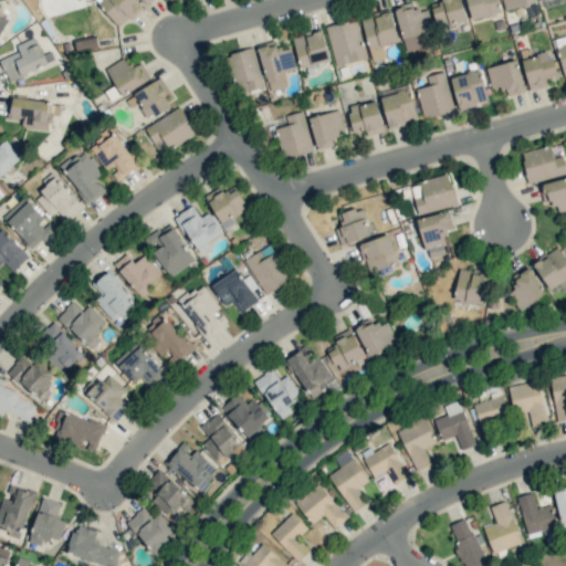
[(94,0),(119,28),(140,8),(133,0),(94,0)]
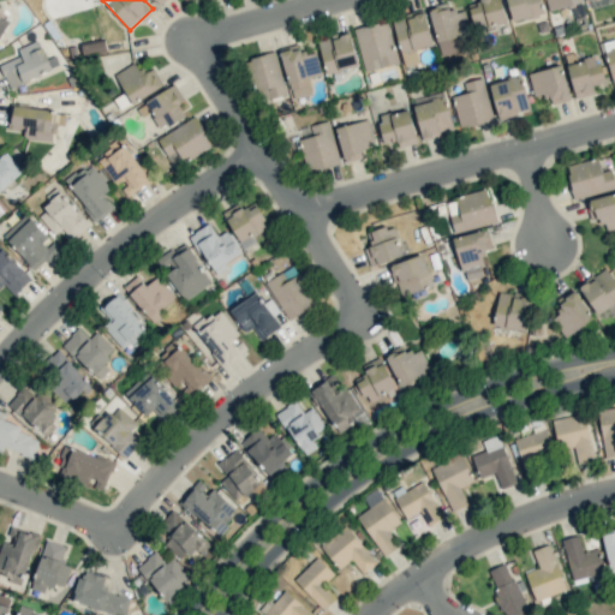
[(469,9),(475,30),(507,22),(501,0),(475,0),(477,6),(469,9)]
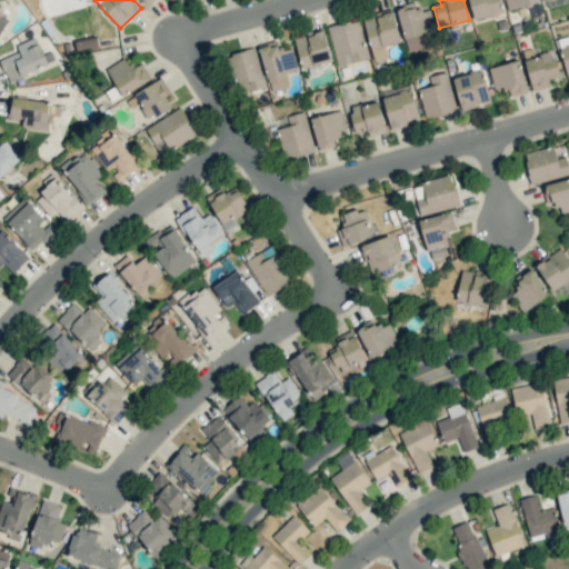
[(468,0),(475,21),(505,12),(500,0),(468,0)]
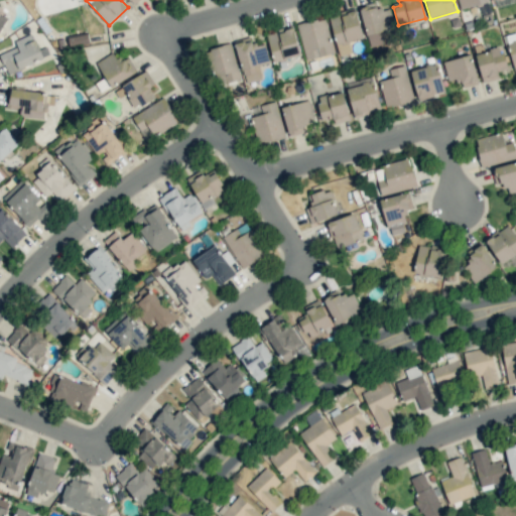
[(458,0),(460,9),(488,3),(487,0),(458,0)]
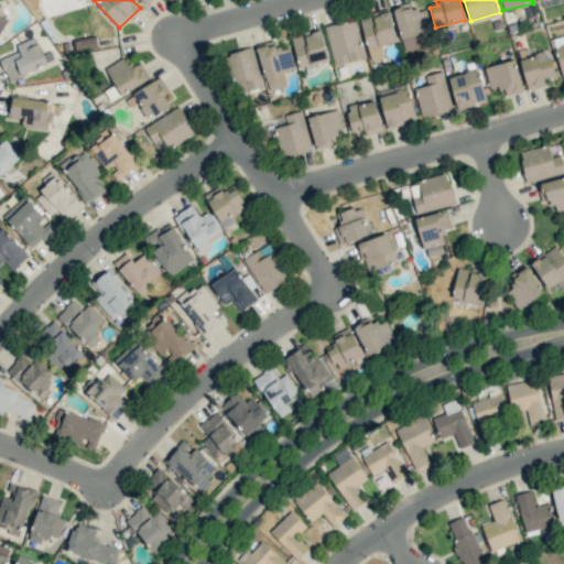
[(392,8),(403,52),(418,47),(415,36),(432,32),(425,8),(412,11),(410,3),(392,8)]
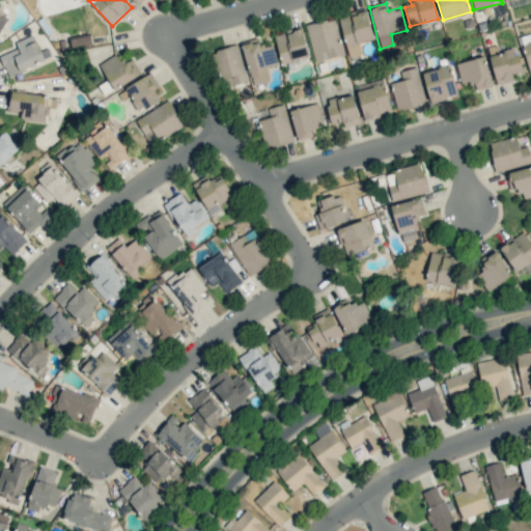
[(373,38),(367,10),(339,16),(347,57),(362,54),(359,42),(373,38)]
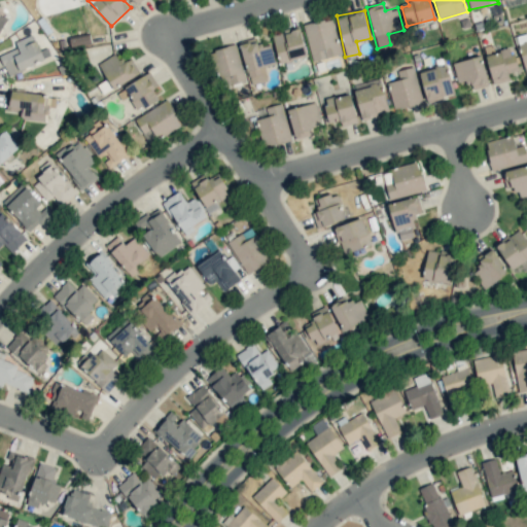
[(303,26),(313,62),(342,54),(331,18),(303,26)]
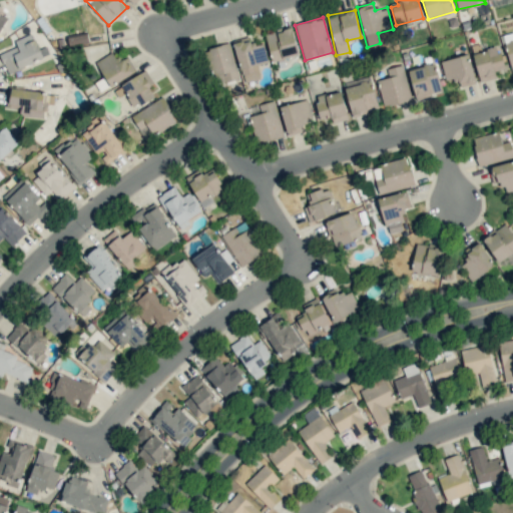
[(299,55),(292,27),(265,33),(272,61),(299,55)]
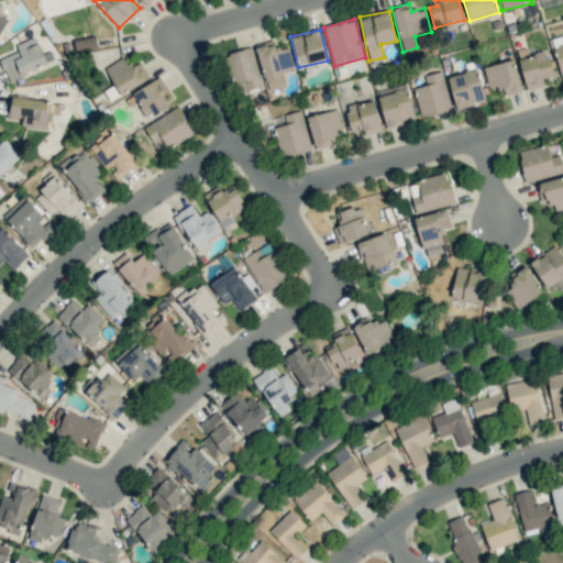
[(19,51),(0,58),(0,62),(9,81),(47,64),(35,36),(15,45),(19,51)]
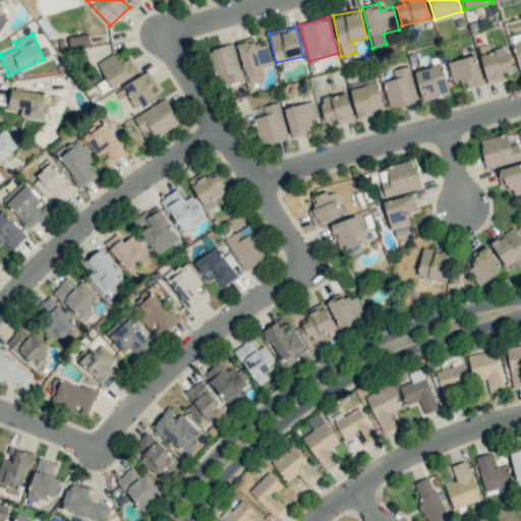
[(90,43),(88,34),(68,38),(71,48),(90,43)]
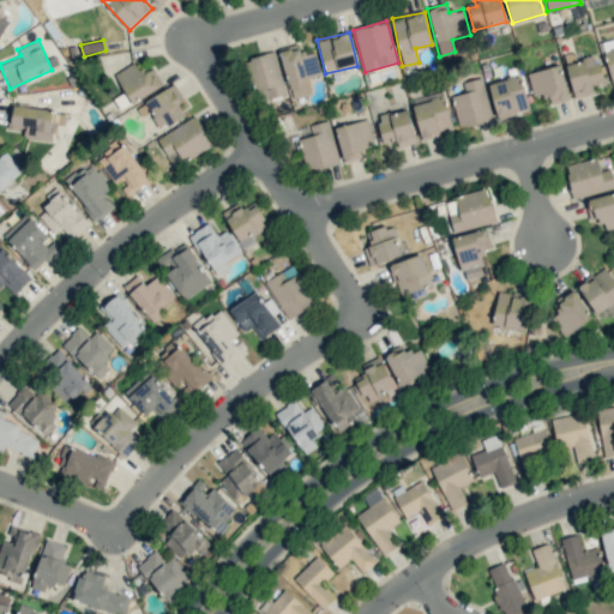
[(314,52),(302,54),(300,44),(280,49),(290,98),(312,94),(308,78),(320,74),(314,52)]
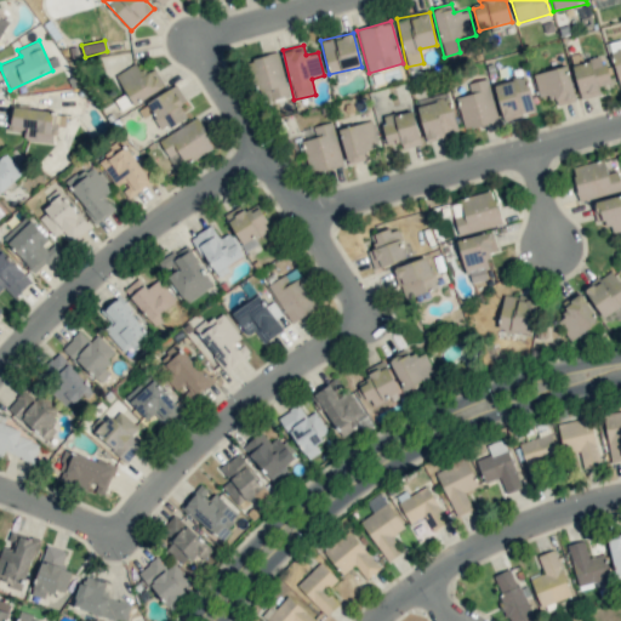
[(261,103),(289,95),(278,52),(249,60),(261,103)]
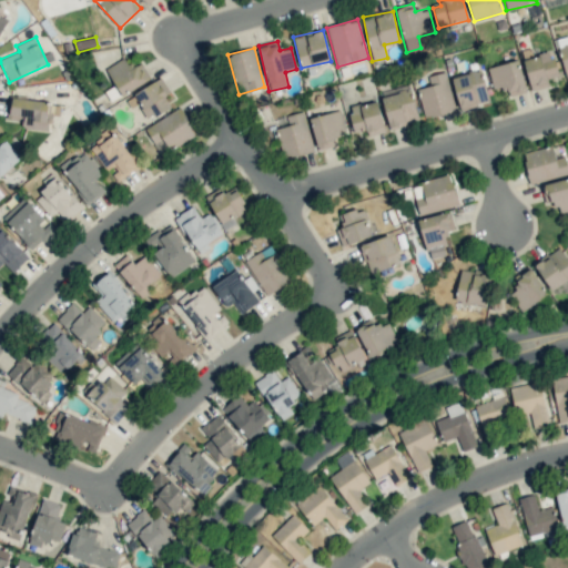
[(523,59),(531,91),(549,85),(547,79),(558,75),(551,51),(523,59)]
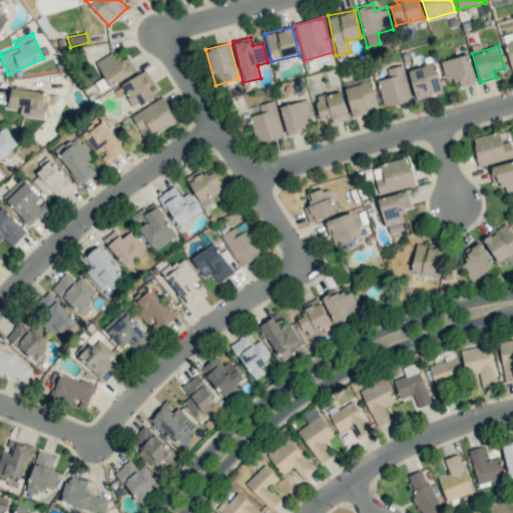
[(136,71),(127,56),(119,61),(113,51),(95,62),(110,87),(136,71)]
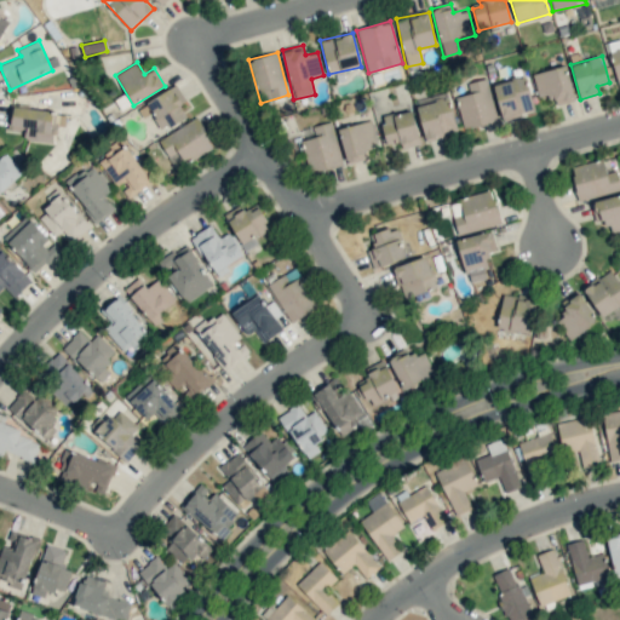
[(574,101),(567,67),(533,73),(538,98),(554,96),(556,104),(574,101)]
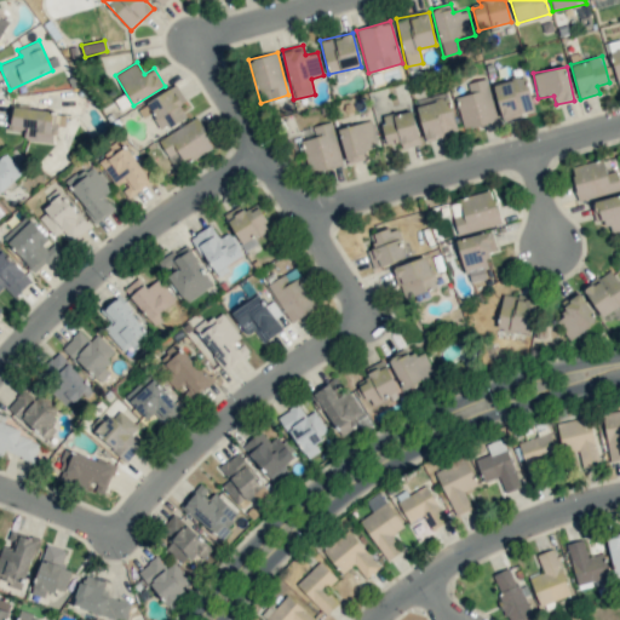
[(494,82),(501,118),(533,112),(526,76),(494,82)]
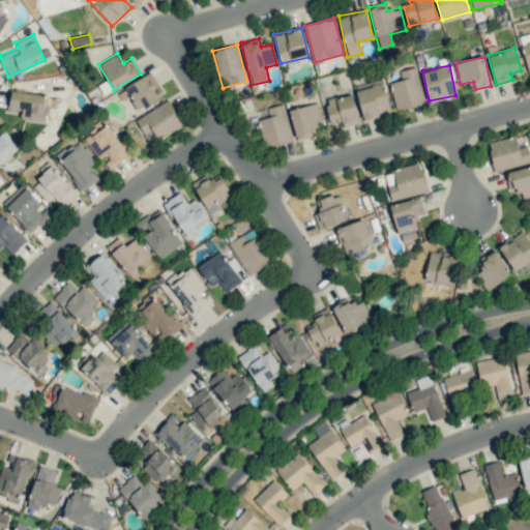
[(389,83),(396,111),(425,104),(416,66),(399,71),(401,80),(389,83)]
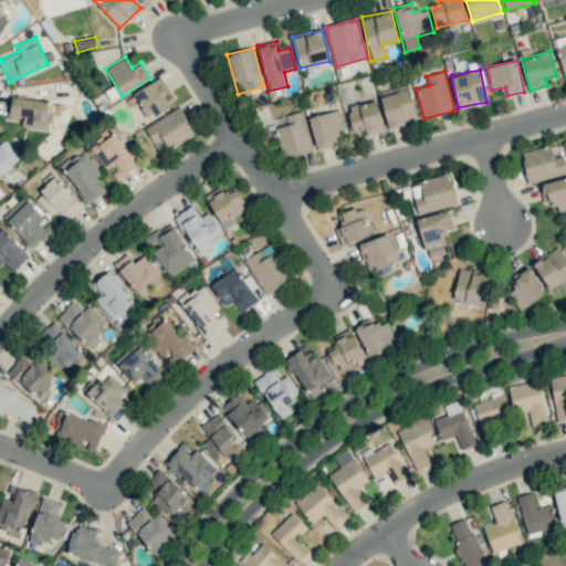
[(170,106),(164,96),(169,92),(159,77),(130,96),(136,104),(137,103),(149,121),(170,106)]
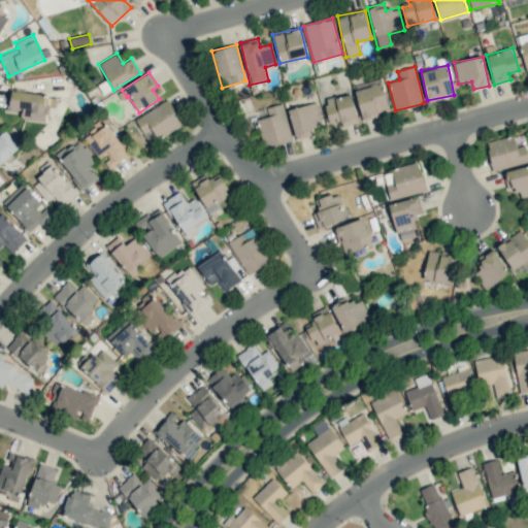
[(380,80),(354,88),(363,120),(389,112),(380,80)]
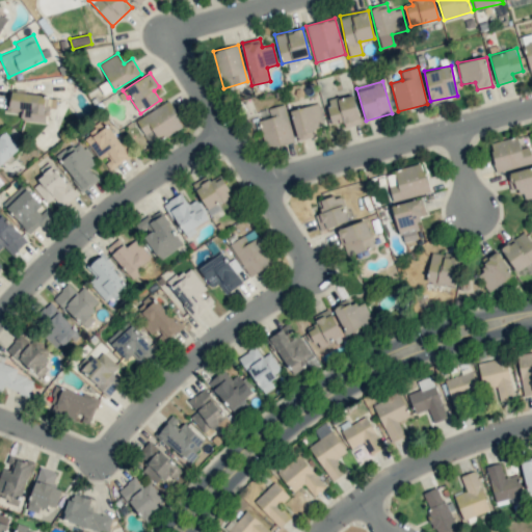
[(7,111),(21,112),(20,120),(45,123),(49,96),(10,91),(7,111)]
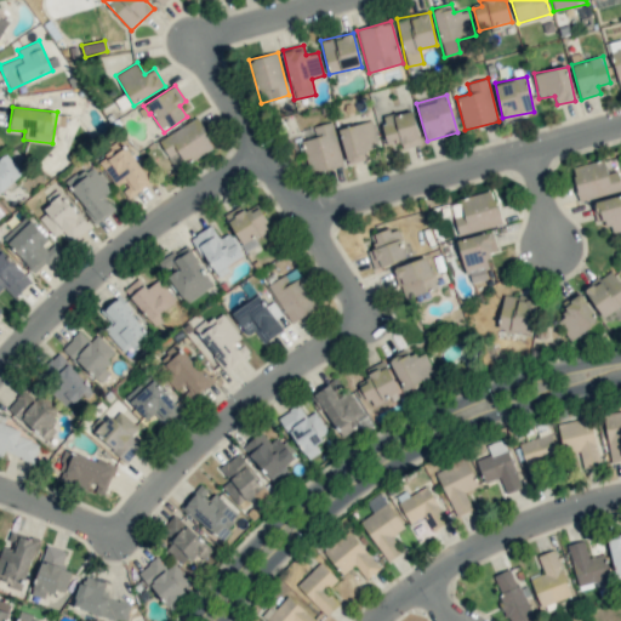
[(387,144),(400,142),(402,148),(420,144),(414,110),(381,117),(387,144)]
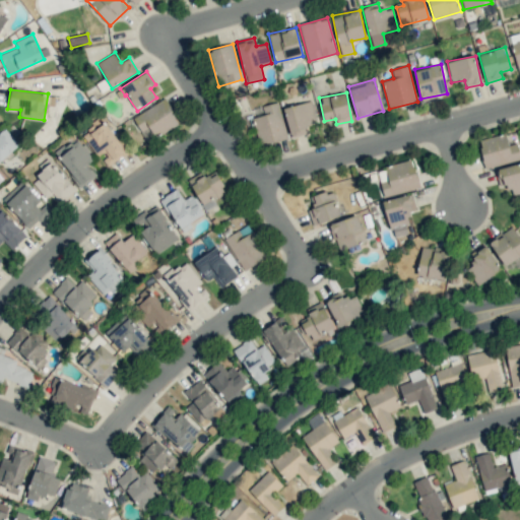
[(132,118),(147,142),(179,123),(165,98),(132,118)]
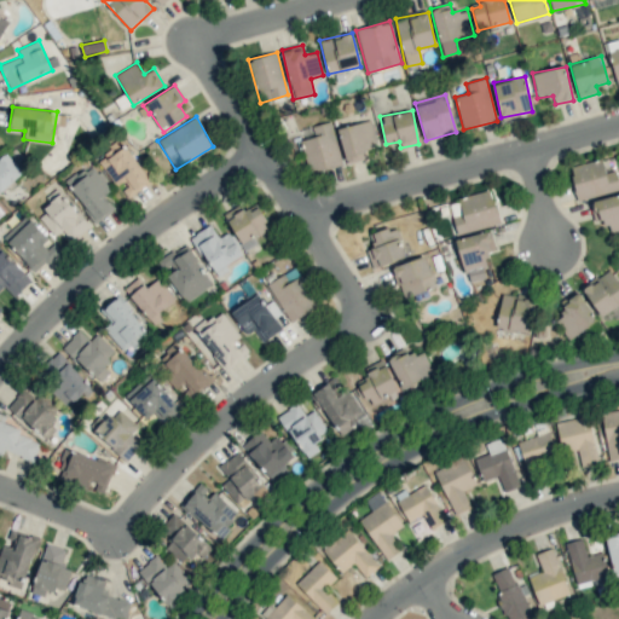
[(377,148),(369,120),(337,129),(347,163),(369,156),(366,151),(377,148)]
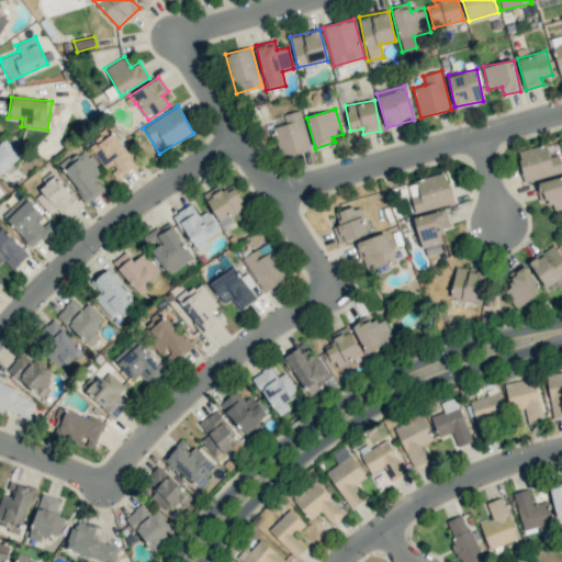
[(283,114),(285,124),(272,127),(281,157),(311,149),(300,110),(283,114)]
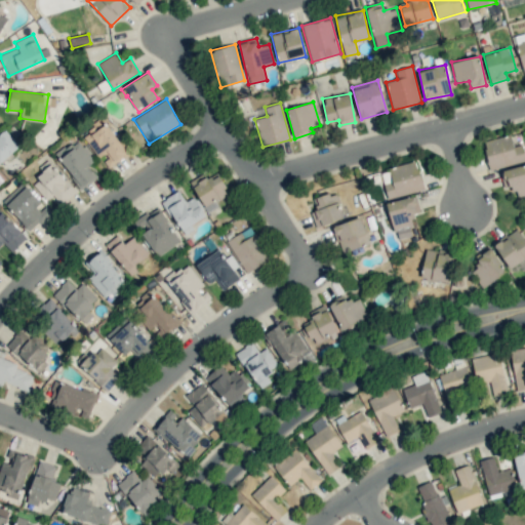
[(109,168),(127,154),(103,120),(82,135),(99,160),(102,158),(109,168)]
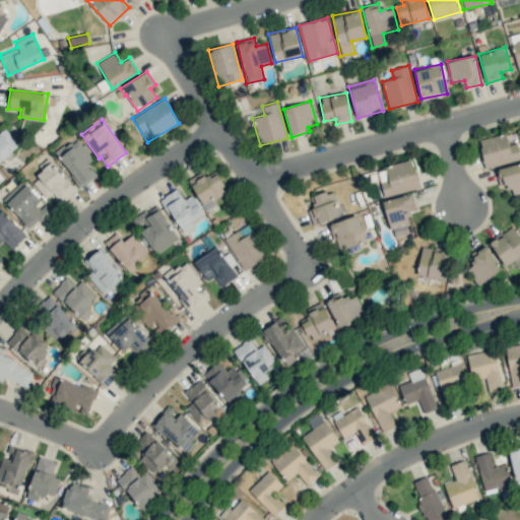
[(5,128),(0,133),(0,163),(19,143),(5,128)]
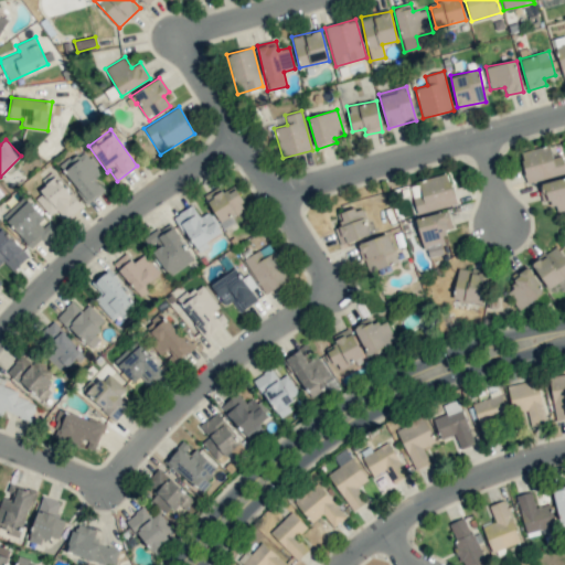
[(564,168),(562,156),(552,158),(548,145),(520,152),(528,182),(564,172),(564,168)]
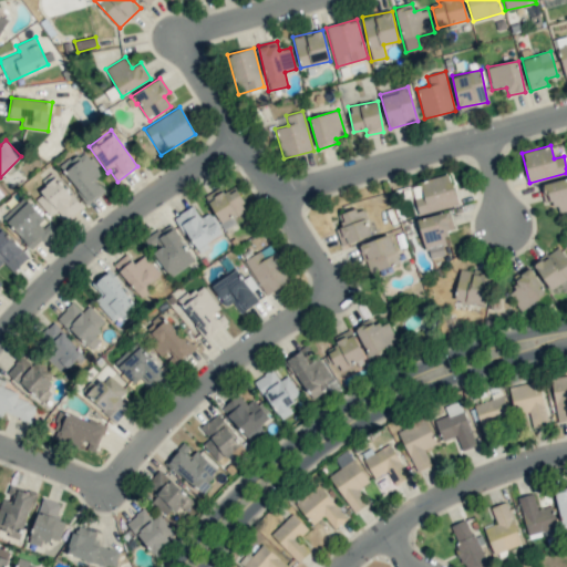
[(104,191),(95,178),(102,174),(83,150),(61,167),(89,203),(104,191)]
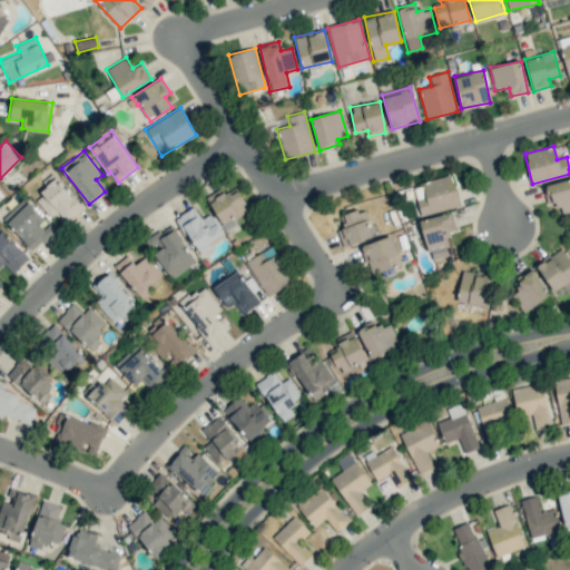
[(421,216),(461,205),(451,175),(412,186),(421,216)]
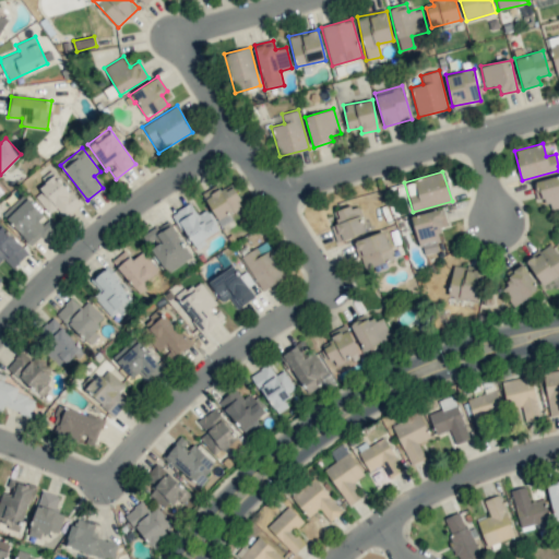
[(80,206),(58,175),(34,193),(49,214),(58,207),(64,217),(80,206)]
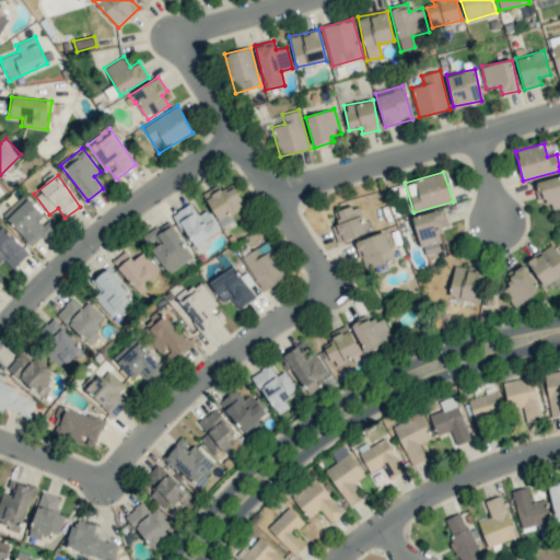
[(559,175),(534,182),(538,200),(547,198),(550,211),(559,208),(559,175)]
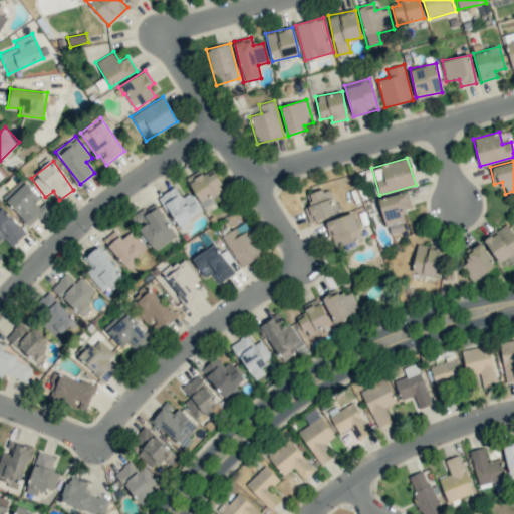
[(188,179),(204,212),(215,206),(211,198),(225,191),(213,167),(188,179)]
